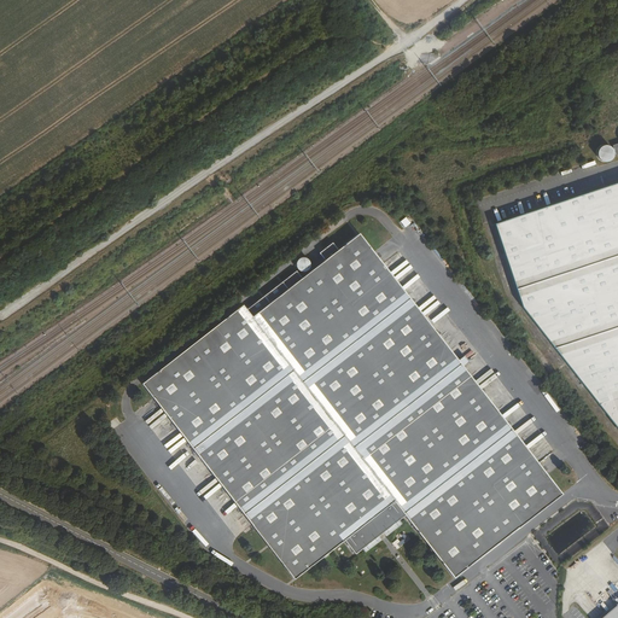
[(600,144),(595,157),(608,163),(614,149),(600,144)]
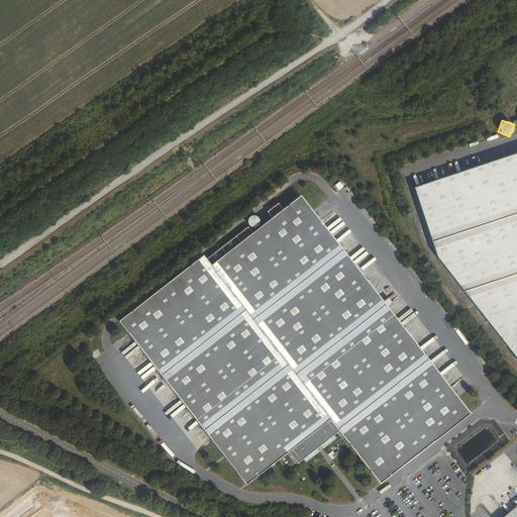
[(516,151),(411,186),(413,192),(434,254),(478,310),(516,362),(516,360),(516,151)]
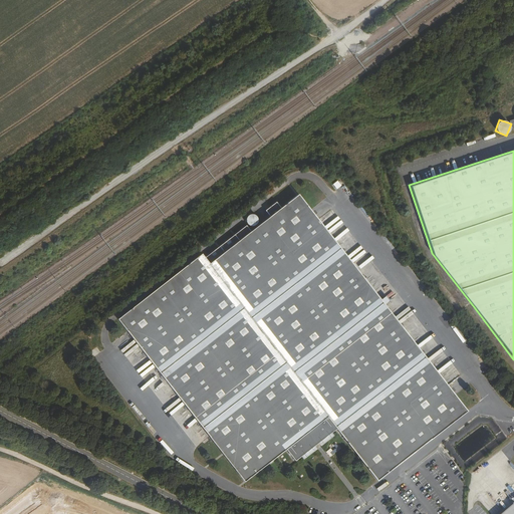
[(335,190),(341,187),(338,181),(332,184),(335,190)]
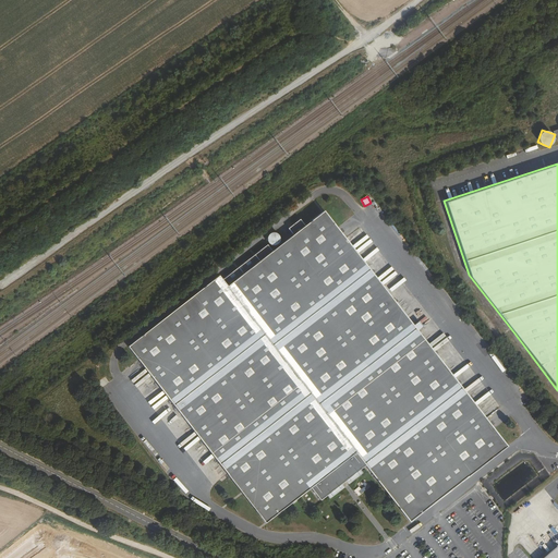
[(377,211),(384,218),(386,217),(379,209),(377,211)]
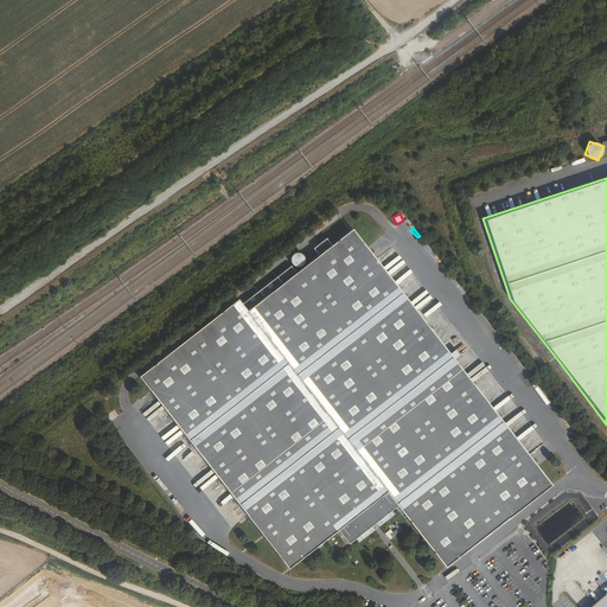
[(255,525),(288,568),(337,529),(347,543),(368,529),(397,505),(419,532),(446,567),(457,558),(504,522),(551,484),(518,441),(484,397),(454,359),(460,355),(455,349),(449,353),(421,318),(391,279),(352,229),(331,244),(326,237),(313,248),(318,254),(295,273),(291,264),(241,304),(237,299),(189,337),(139,376),(179,428),(212,471),(255,525)]
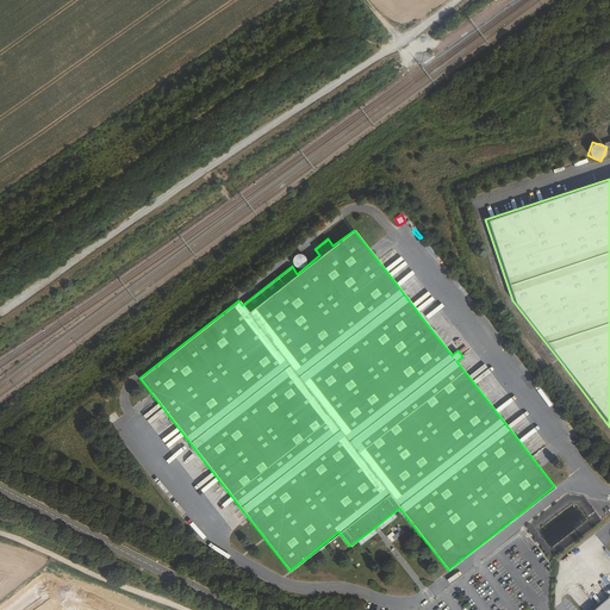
[(297,251),(294,253),(293,254),(291,256),(291,262),(292,265),(296,267),(300,267),(303,266),(305,262),(305,257),(304,255),(302,253),(297,251)]
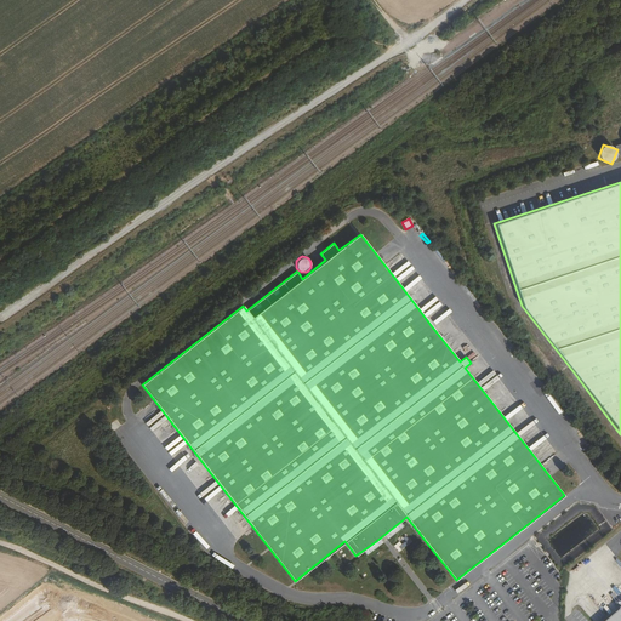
[(620,620),(620,603),(597,620),(620,620)]
